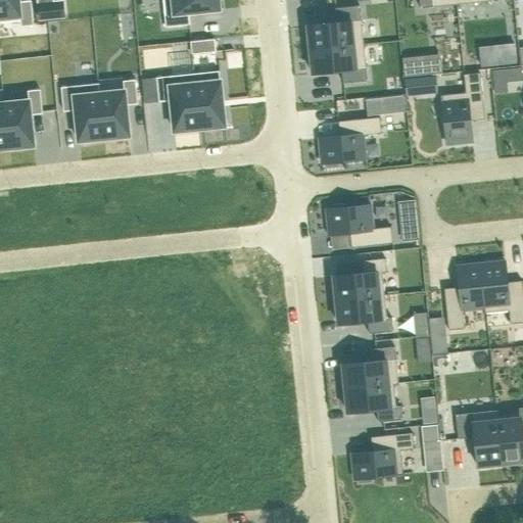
[(18,0),(0,0),(0,24),(20,22),(21,27),(34,26),(31,1),(19,2),(18,0)]
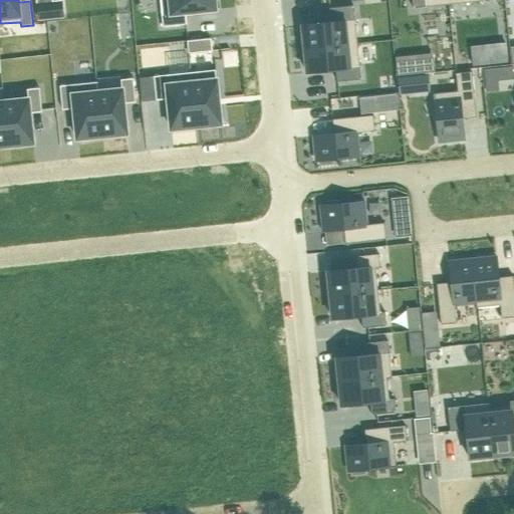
[(215,0),(160,0),(163,27),(187,25),(186,13),(216,10),(215,0)]
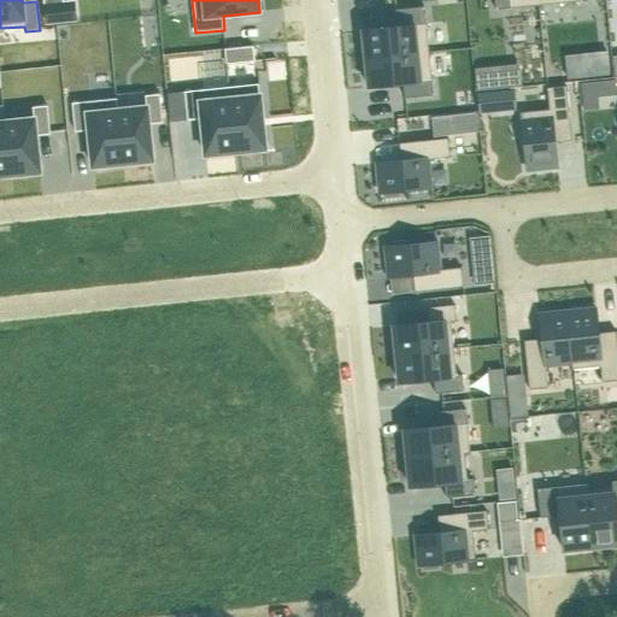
[(494,0),(495,11),(539,6),(538,0),(494,0)]
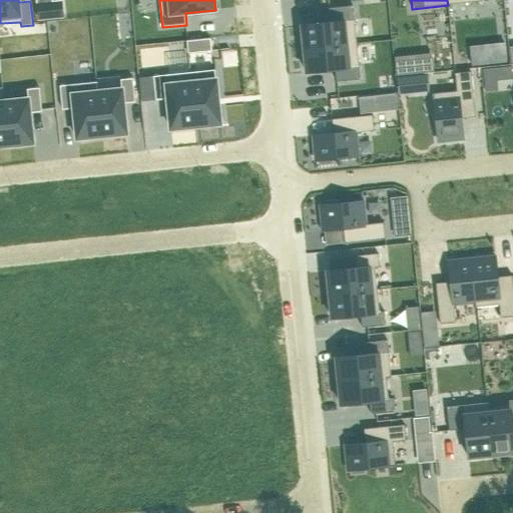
[(63,18),(61,2),(37,4),(39,20),(63,18)]
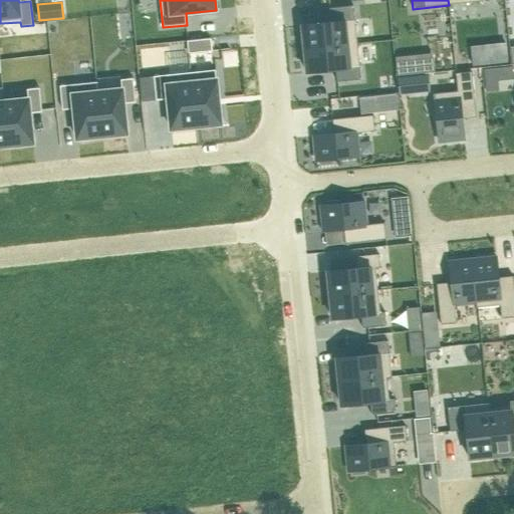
[(331,22),(302,25),(305,49),(357,44),(353,6),(329,9),(331,22)]
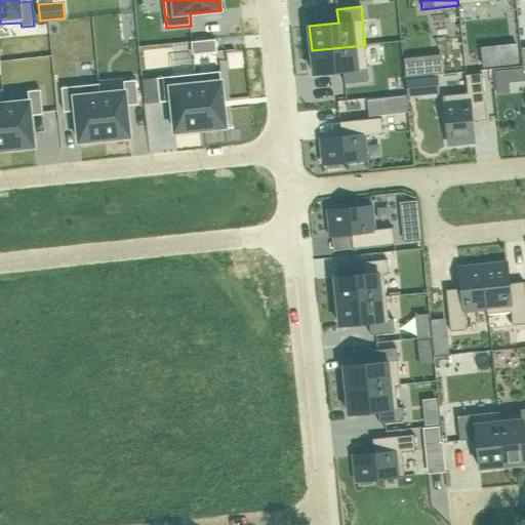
[(215,40),(192,42),(193,54),(217,52),(215,40)]
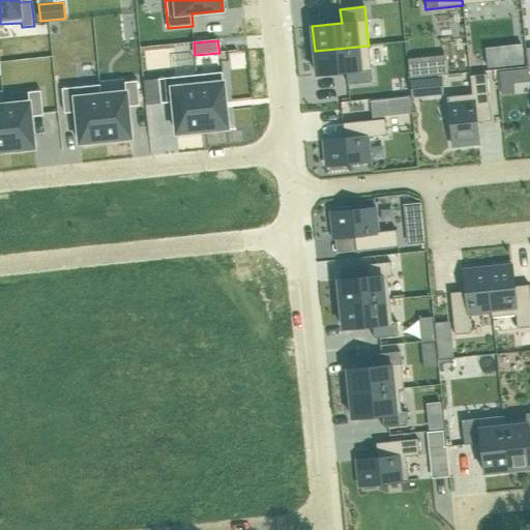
[(369,46),(315,51),(317,76),(347,72),(348,85),(373,83),(369,46)]
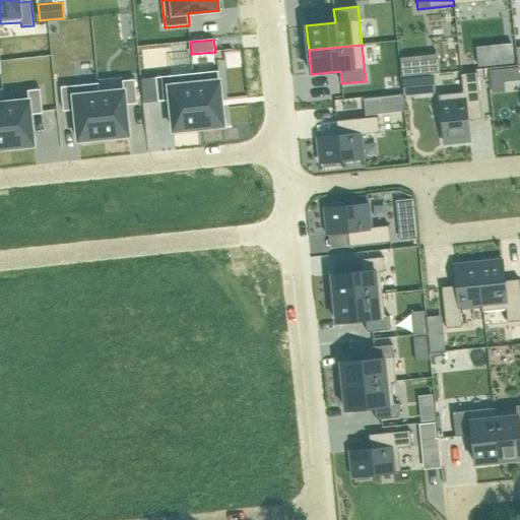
[(514,62),(512,46),(476,50),(477,66),(514,62)]
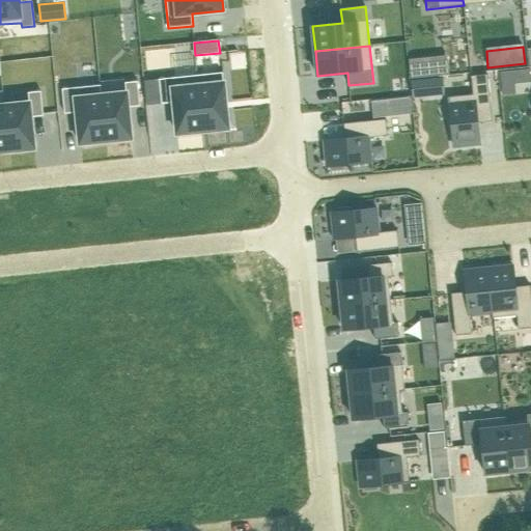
[(424,58),(410,60),(411,79),(426,78),(424,58)]
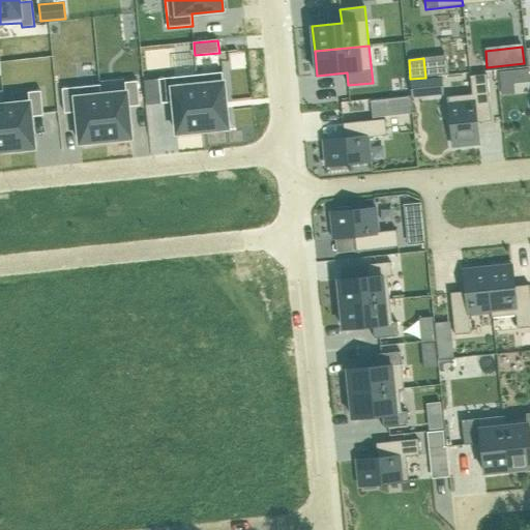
[(223,72),(197,76),(202,131),(228,128),(223,72)]
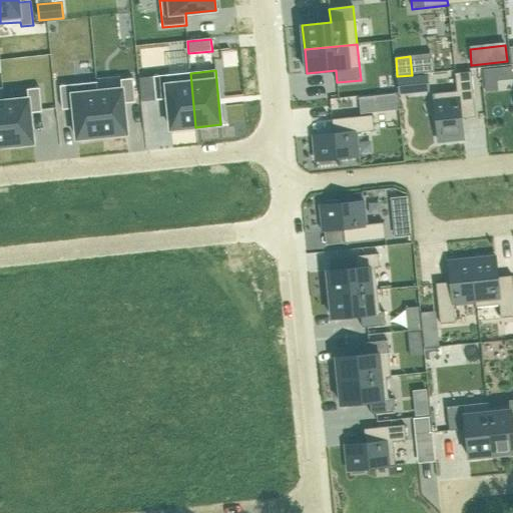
[(457,91),(434,94),(438,142),(463,139),(461,119),(476,117),(471,72),(455,73),(457,91)]
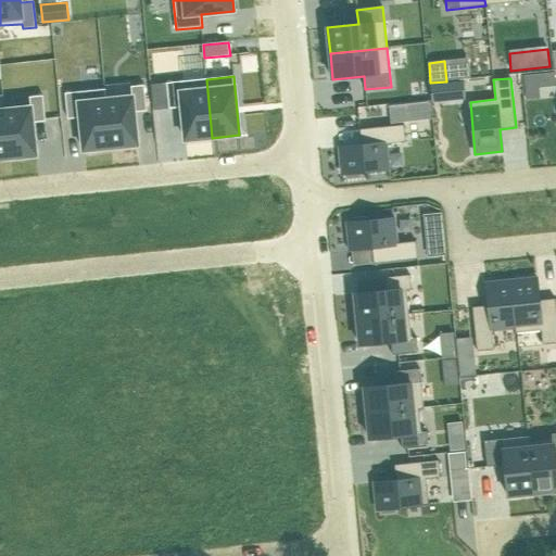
[(206,79),(166,83),(169,109),(182,108),(186,140),(212,138),(206,79)]
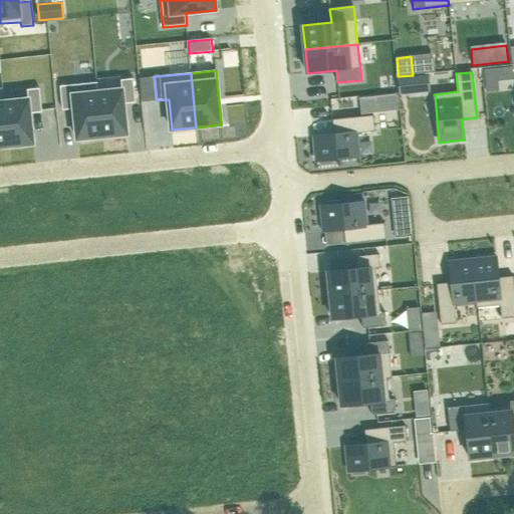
[(428,76),(413,77),(414,94),(430,92),(428,76)]
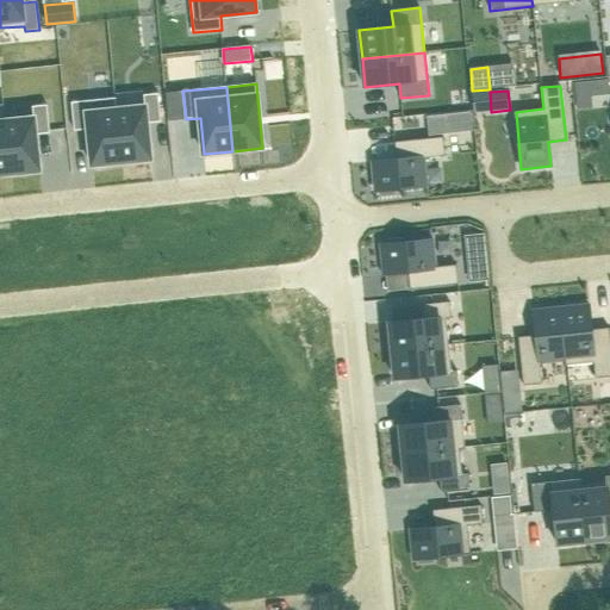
[(116,98),(114,98),(122,162),(151,160),(147,124),(161,122),(159,93),(144,95),(116,98)]
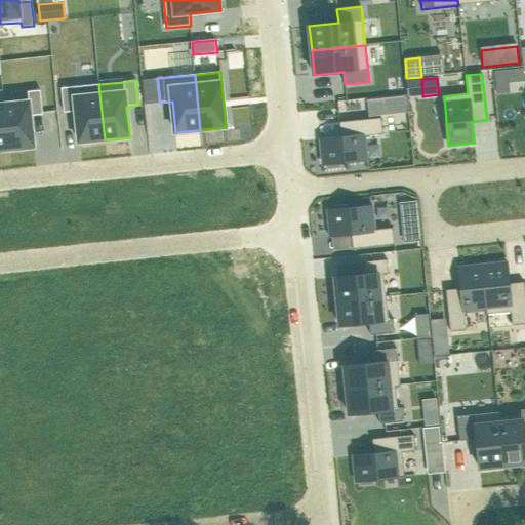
[(98,84),(62,88),(64,113),(76,112),(79,143),(105,139),(98,84)]
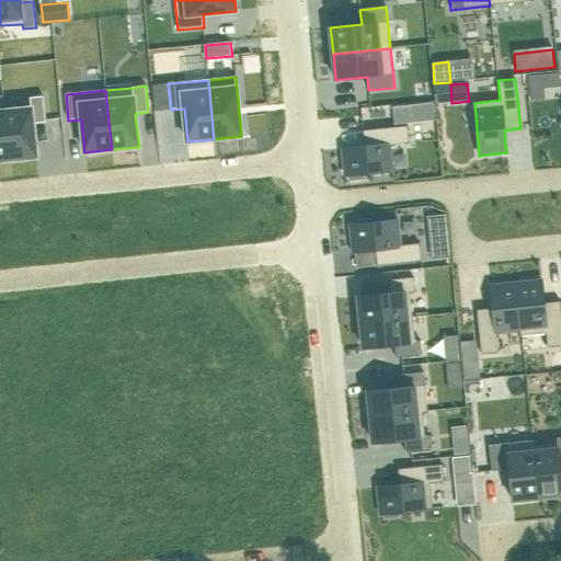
[(31,109),(4,111),(9,160),(36,157),(33,124),(46,123),(43,96),(30,98),(31,109)]
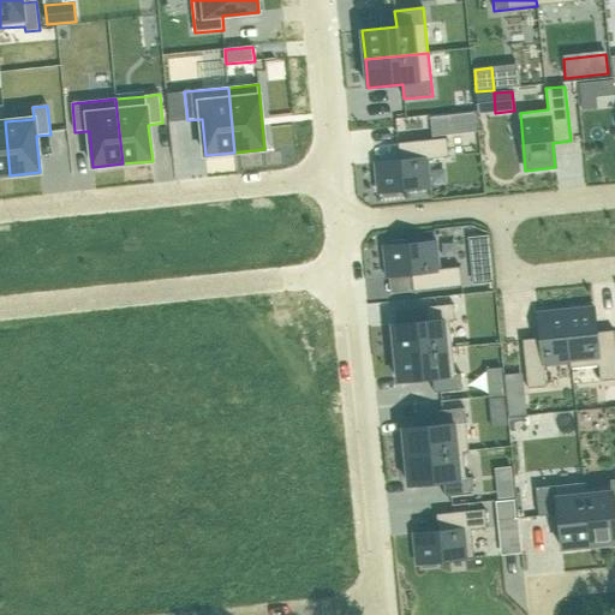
[(449,117),(431,118),(433,135),(452,132),(449,117)]
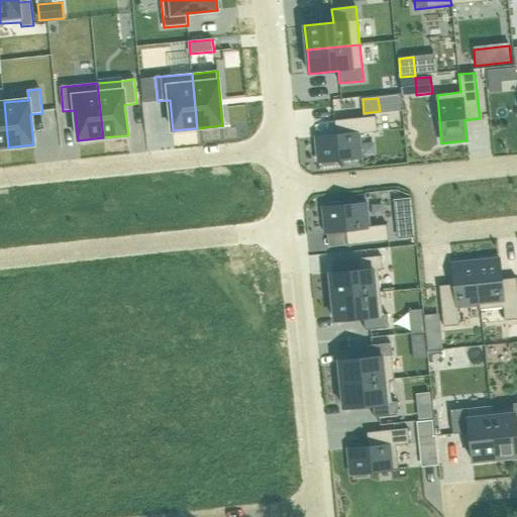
[(4,102),(0,102),(0,147),(8,147),(4,102)]
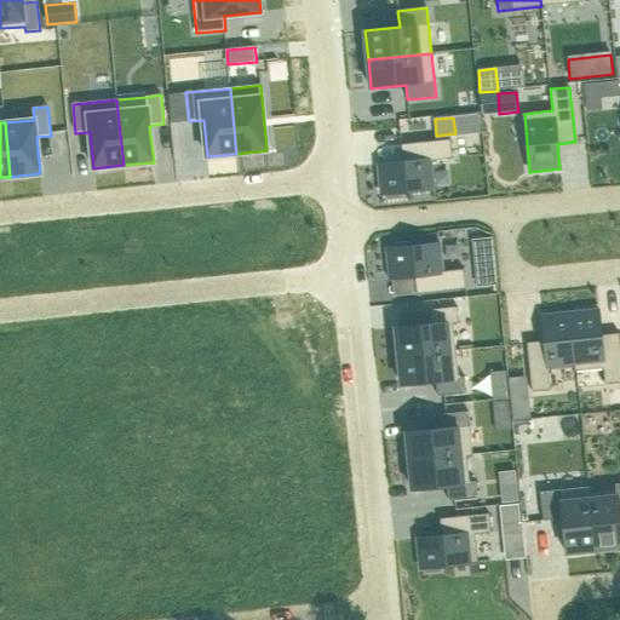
[(403,162),(378,165),(382,195),(386,194),(388,199),(402,197),(402,193),(434,189),(431,161),(453,159),(451,139),(401,144),(403,162)]
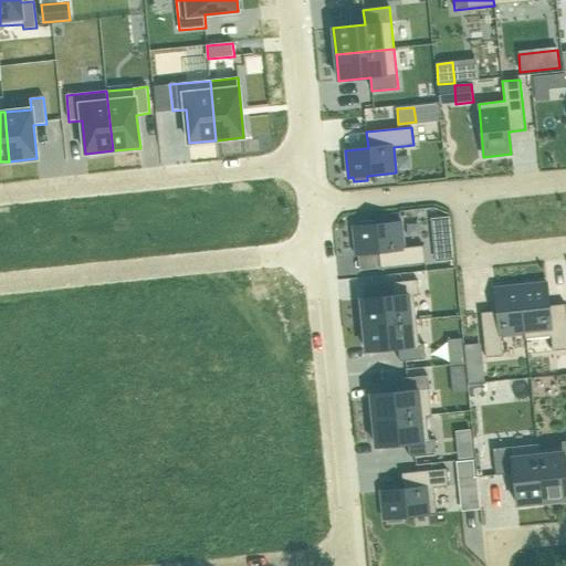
[(358,227),(354,228),(356,254),(379,252),(380,269),(426,264),(423,247),(404,248),(401,222),(371,226),(371,221),(358,222),(358,227)]
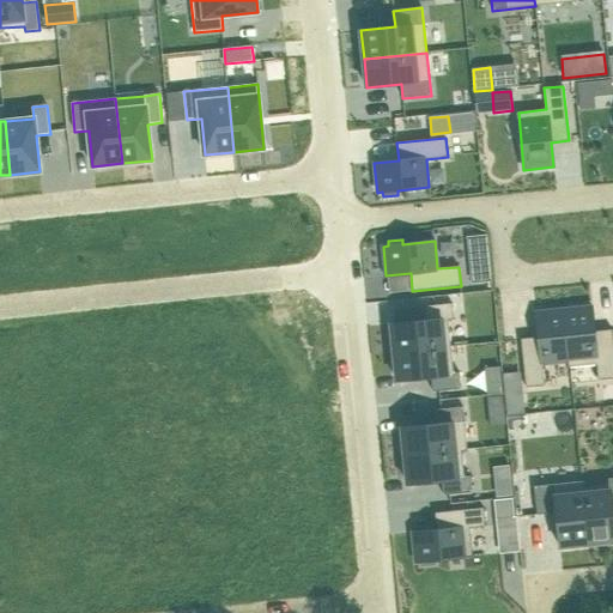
[(490,266),(472,267),(473,283),(491,281),(490,266)]
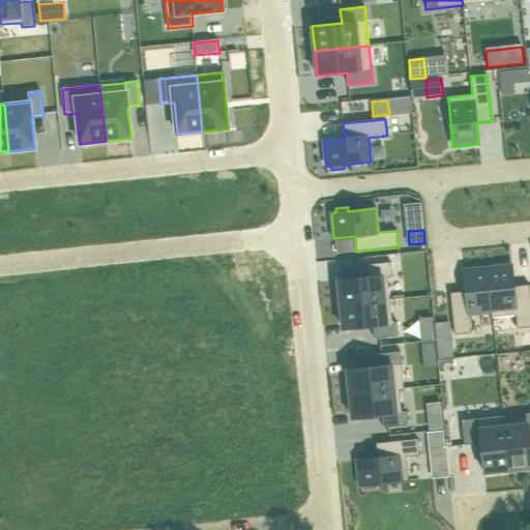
[(367,277),(337,281),(341,304),(389,299),(387,276),(392,276),(391,262),(366,265),(367,277)]
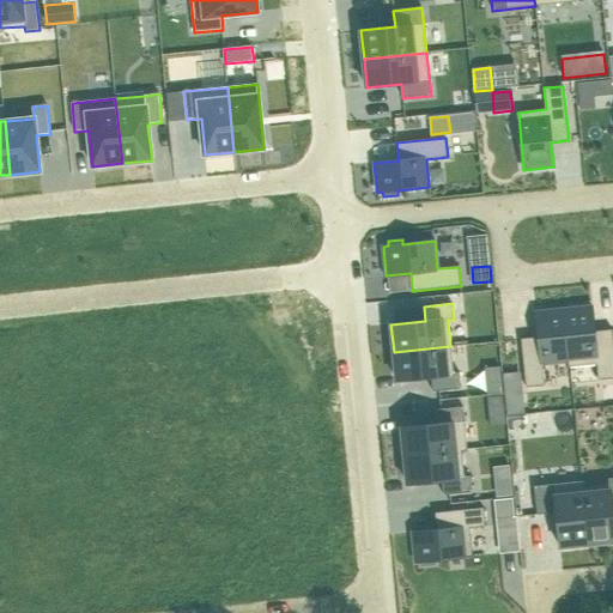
[(593,307),(564,310),(570,368),(596,364),(598,380),(612,378),(612,339),(612,329),(595,332),(593,307)]
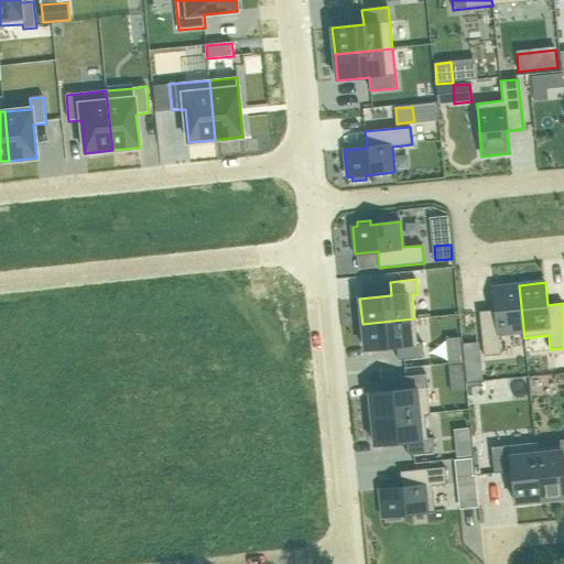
[(495,311),(479,312),(484,357),(501,355),(499,335),(522,333),(523,338),(524,338),(519,285),(492,288),(495,311)]
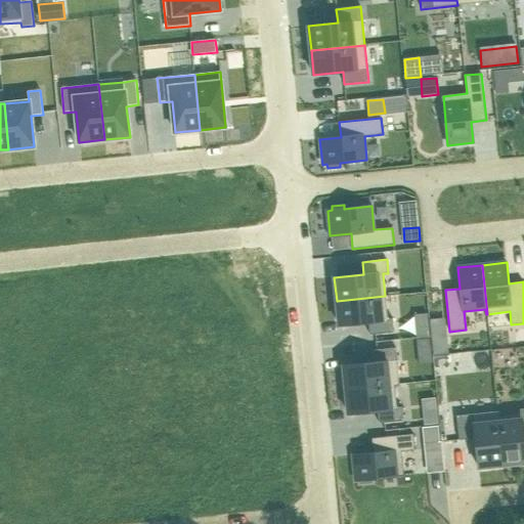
[(385,296),(337,301),(339,325),(368,322),(369,335),(394,333),(393,318),(388,319),(385,296)]
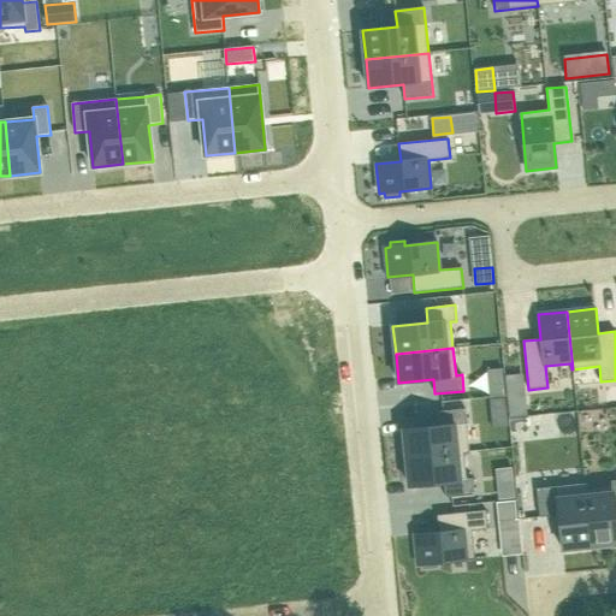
[(438,426),(403,430),(407,458),(463,452),(465,454),(469,452),(465,409),(437,412),(438,426)]
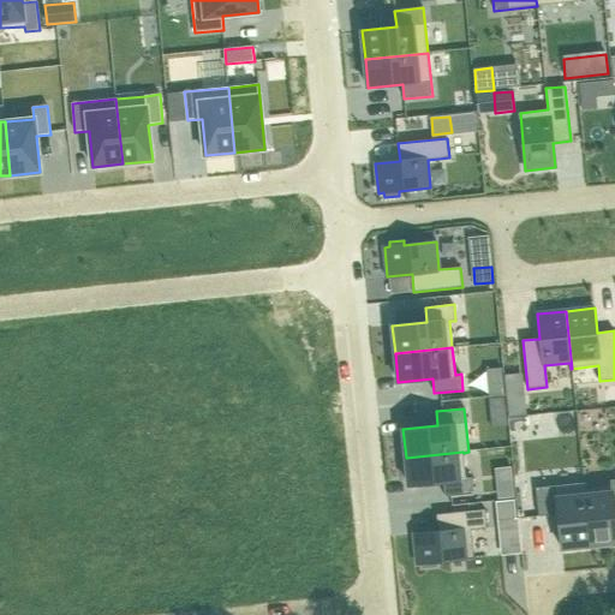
[(463,452),(406,458),(408,487),(443,483),(445,497),(473,494),(472,478),(466,478),(464,453),(463,452)]
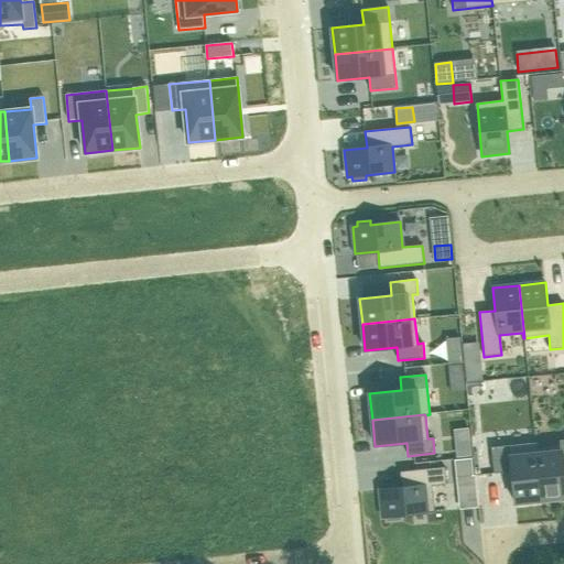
[(537,448),(535,448),(541,501),(563,498),(563,467),(563,466),(563,440),(560,441),(560,446),(537,448)]
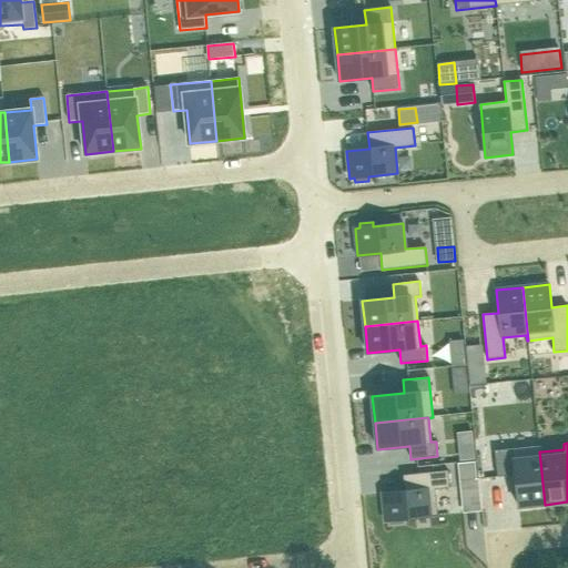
[(540,446),(495,450),(497,477),(515,476),(518,507),(545,505),(539,452),(540,452),(540,446)]
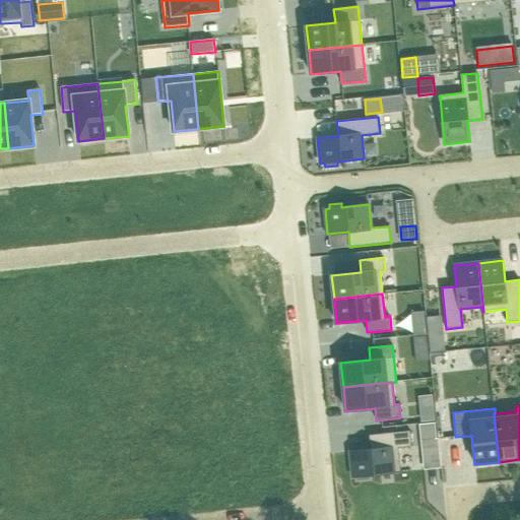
[(434,421),(417,423),(418,439),(436,437),(434,421)]
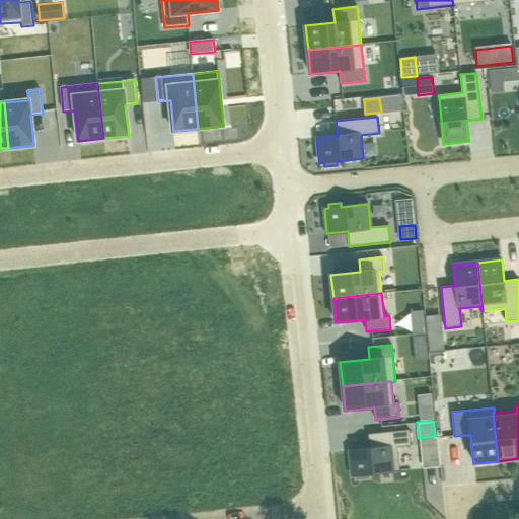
[(370,449),(349,451),(352,476),(356,475),(357,479),(369,478),(368,474),(400,471),(397,447),(411,446),(410,430),(368,434),(370,449)]
